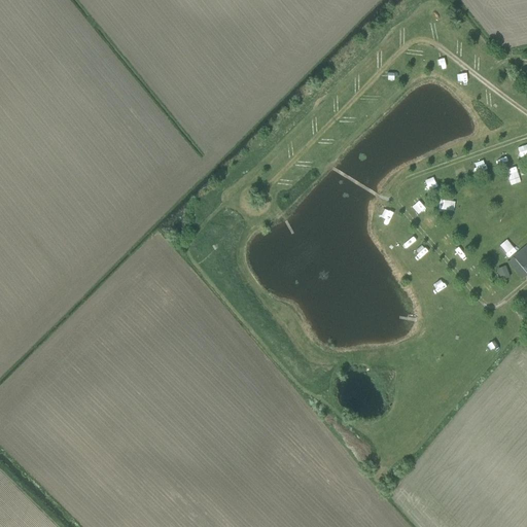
[(405,32),(396,34),(397,42),(407,40),(405,32)]
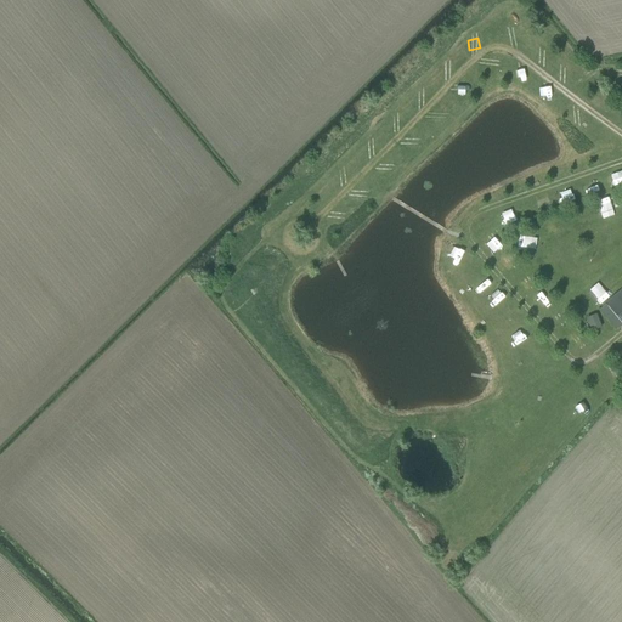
[(485,60),(485,71),(497,72),(497,60),(485,60)]
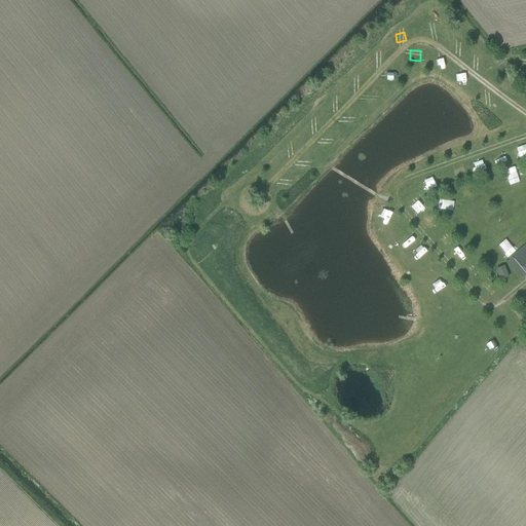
[(436,64),(446,64),(445,54),(435,54),(436,64)]
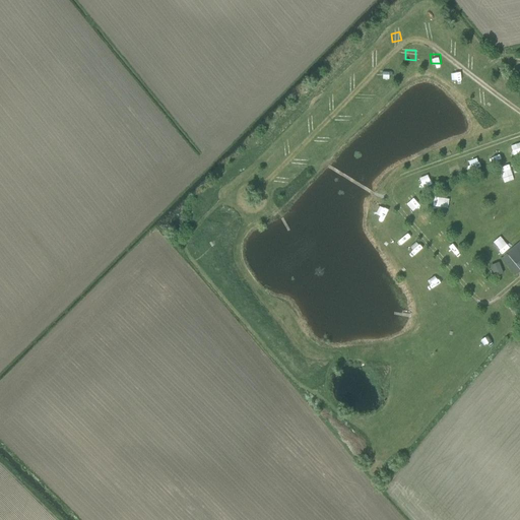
[(382,72),(383,80),(392,80),(392,71),(382,72)]
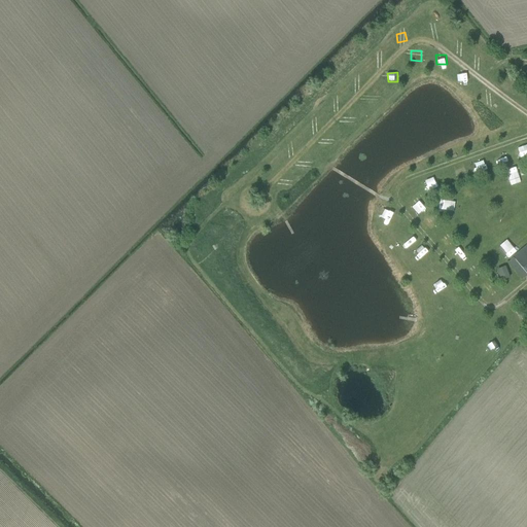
[(330,105),(340,104),(340,93),(329,94),(330,105)]
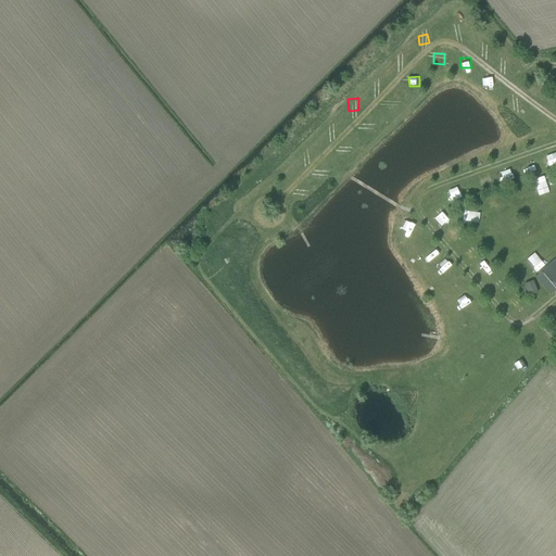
[(336,124),(321,124),(321,131),(329,131),(329,136),(336,136),(336,124)]
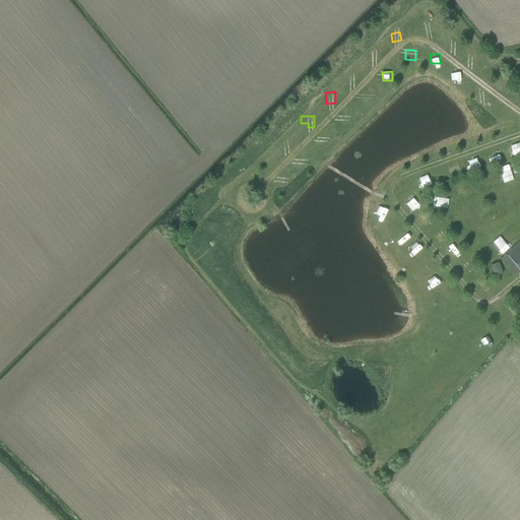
[(491,153),(494,163),(505,158),(501,149),(491,153)]
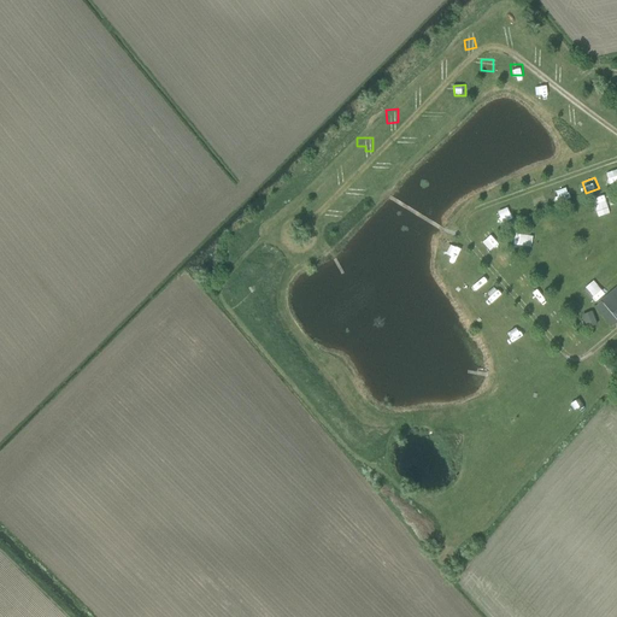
[(562,203),(579,197),(576,191),(559,197),(562,203)]
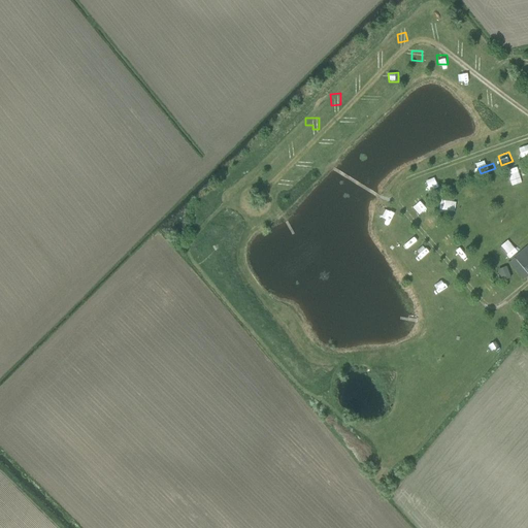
[(457,171),(460,180),(470,176),(466,167),(457,171)]
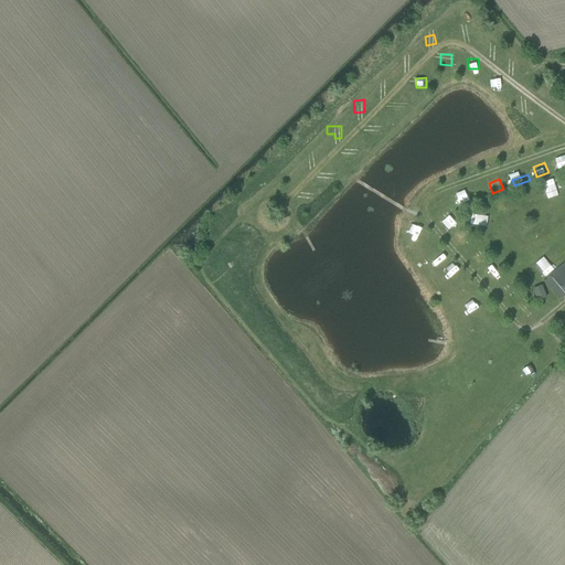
[(547,184),(554,199),(560,196),(553,181),(547,184)]
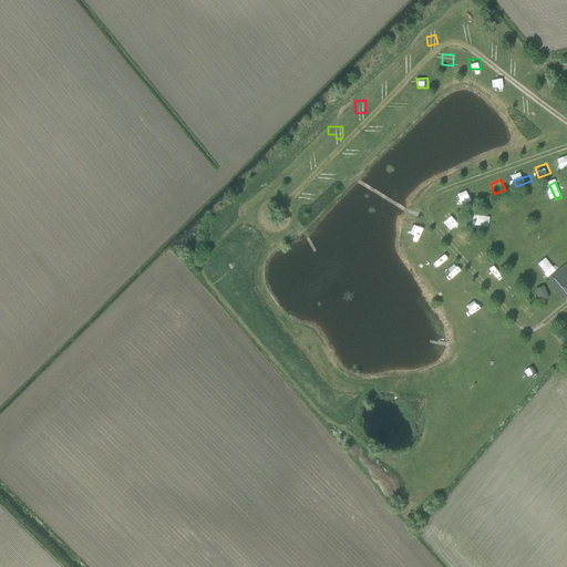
[(301,194),(302,204),(315,204),(313,193),(301,194)]
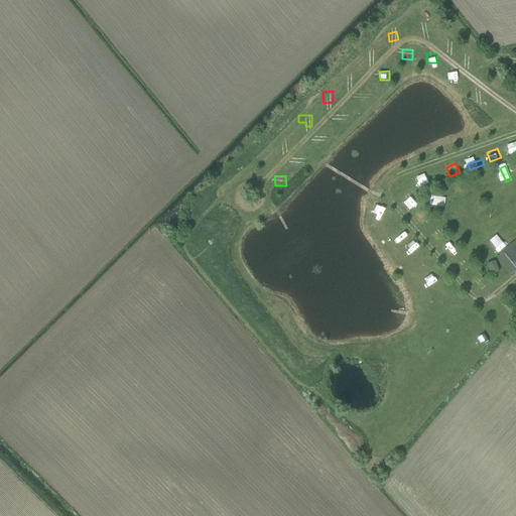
[(433,207),(439,203),(435,195),(428,199),(433,207)]
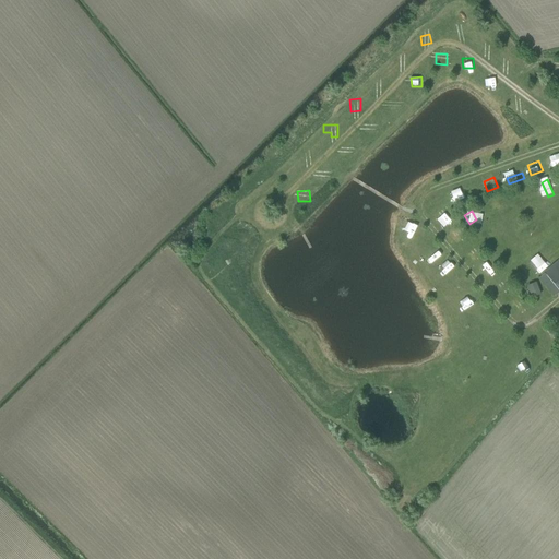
[(451,237),(461,234),(456,224),(448,227),(451,237)]
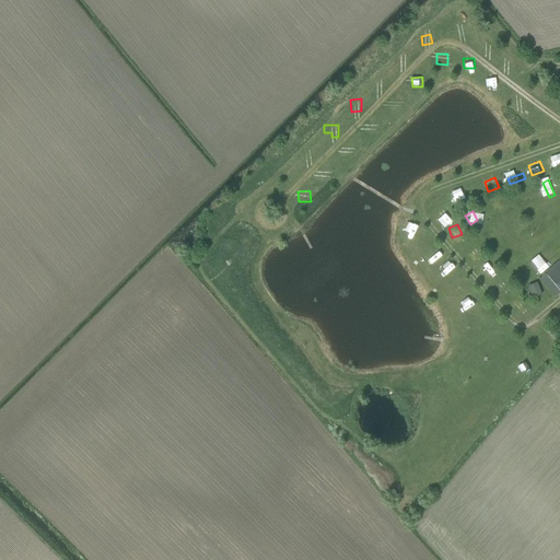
[(465,253),(471,261),(480,255),(474,246),(465,253)]
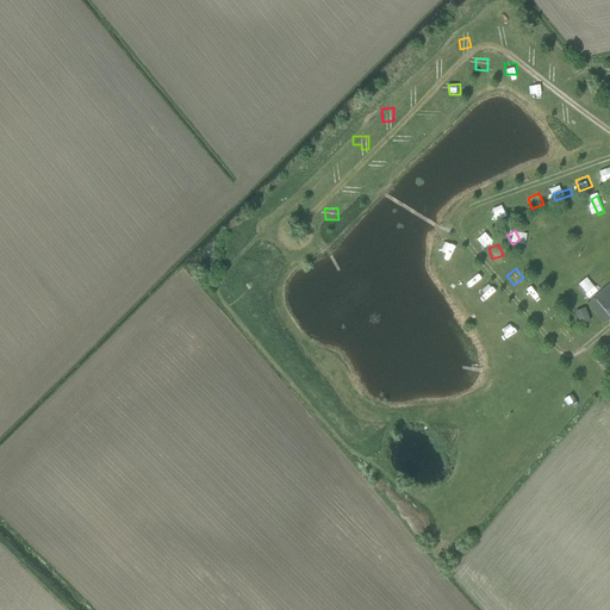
[(602,273),(592,280),(599,290),(609,281),(602,273)]
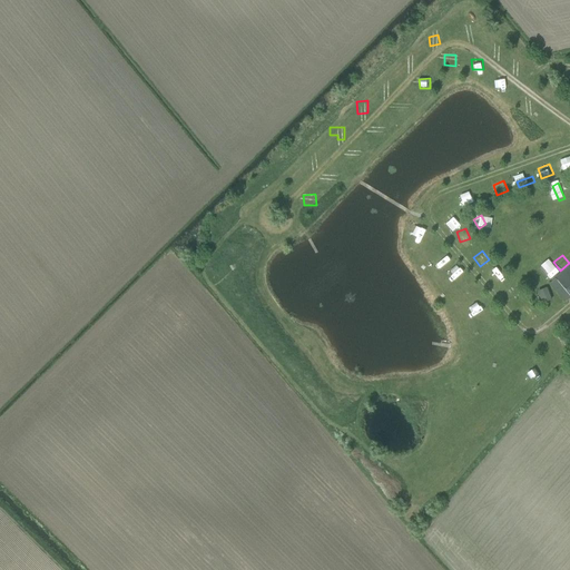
[(569,265),(550,283),(566,302),(569,297),(569,265)]
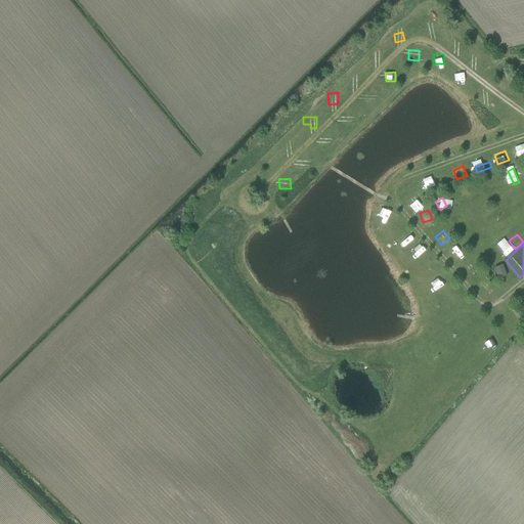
[(456,246),(448,253),(453,259),(457,256),(461,260),(466,255),(456,246)]
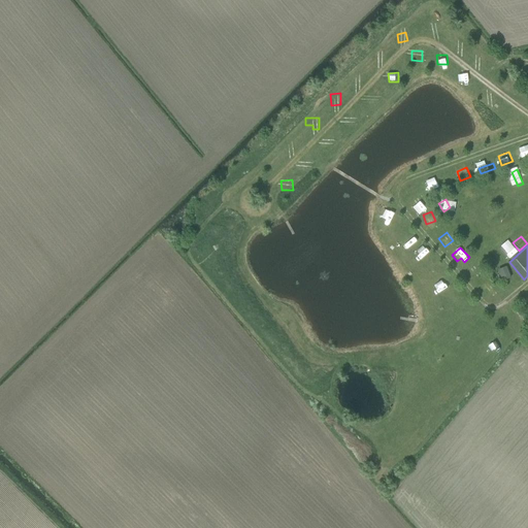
[(502,282),(510,278),(506,266),(497,270),(502,282)]
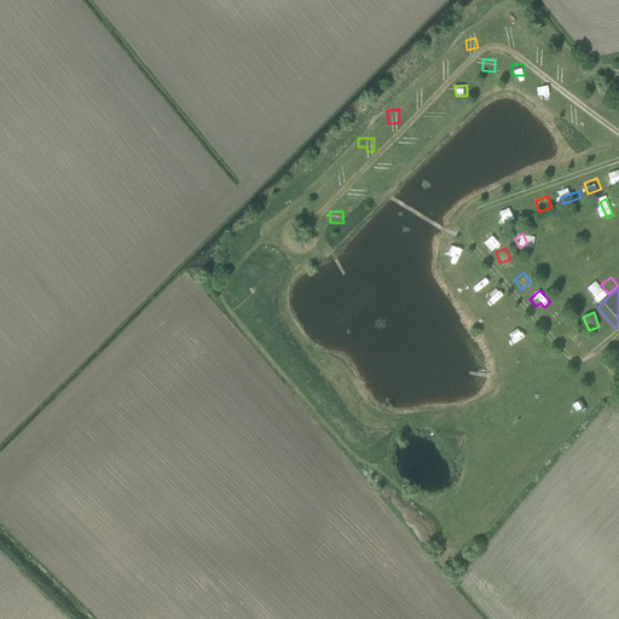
[(514,337),(528,331),(526,325),(512,331),(514,337)]
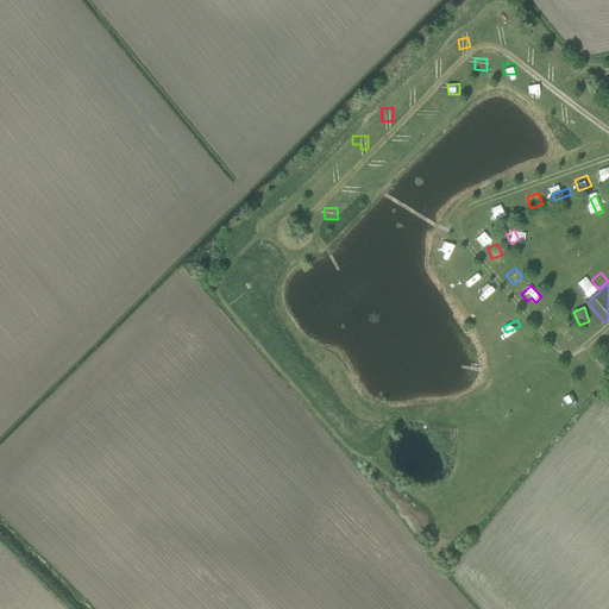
[(563,344),(573,336),(564,325),(553,333),(563,344)]
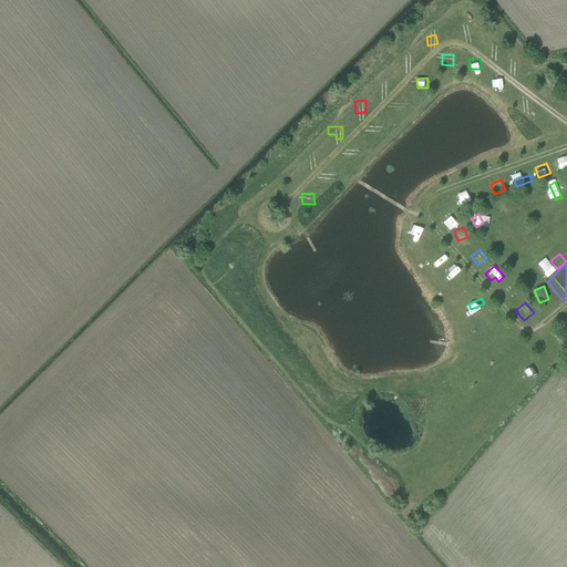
[(518,377),(524,382),(539,367),(534,361),(518,377)]
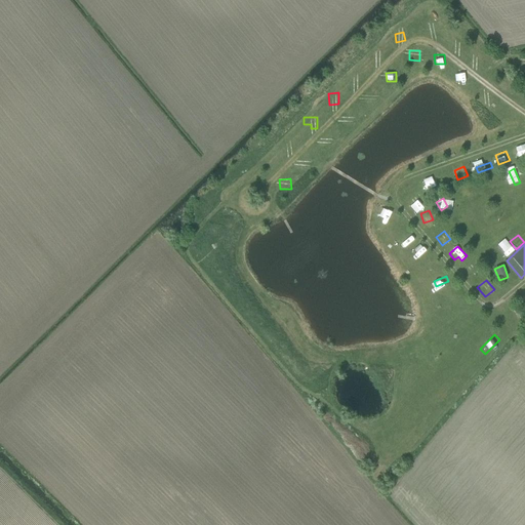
[(439,353),(446,348),(441,340),(434,346),(439,353)]
